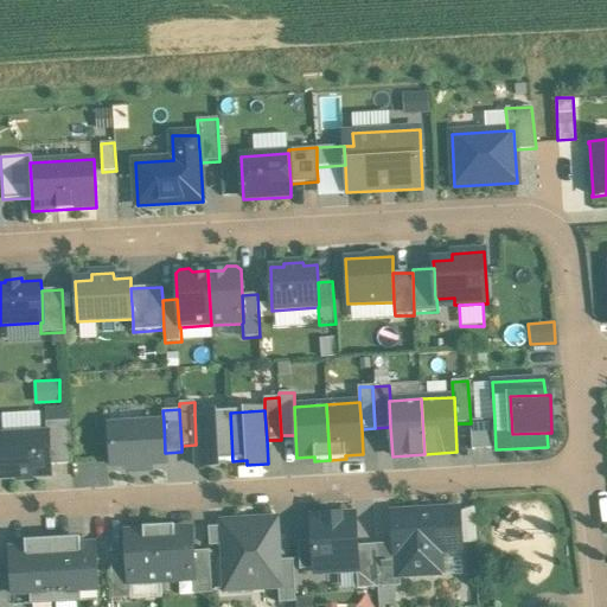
[(232,461),(230,413),(195,414),(196,445),(197,467),(218,466),(218,461),(232,461)]
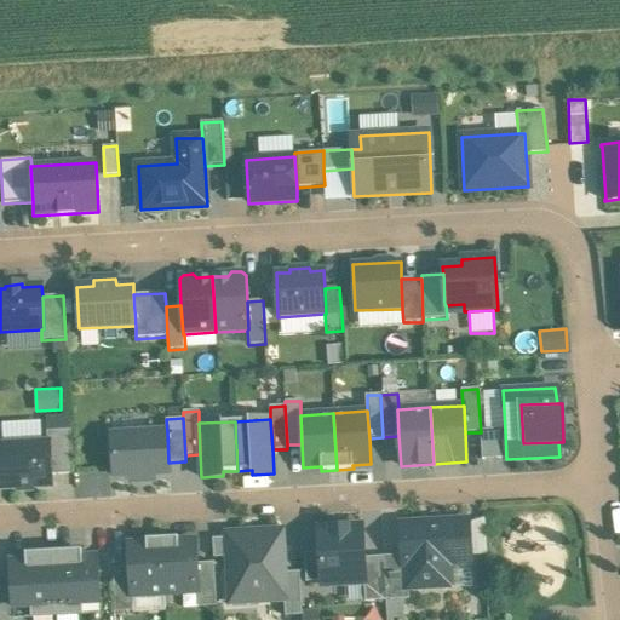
[(505,430),(481,432),(482,460),(506,459),(505,430)]
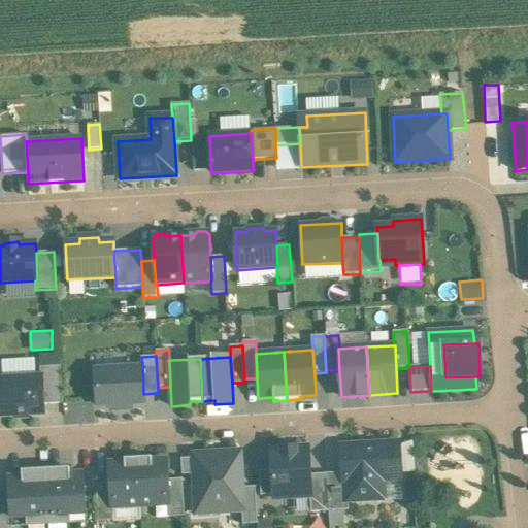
[(41,377),(43,405),(63,403),(60,367),(40,368),(40,377),(41,377)]
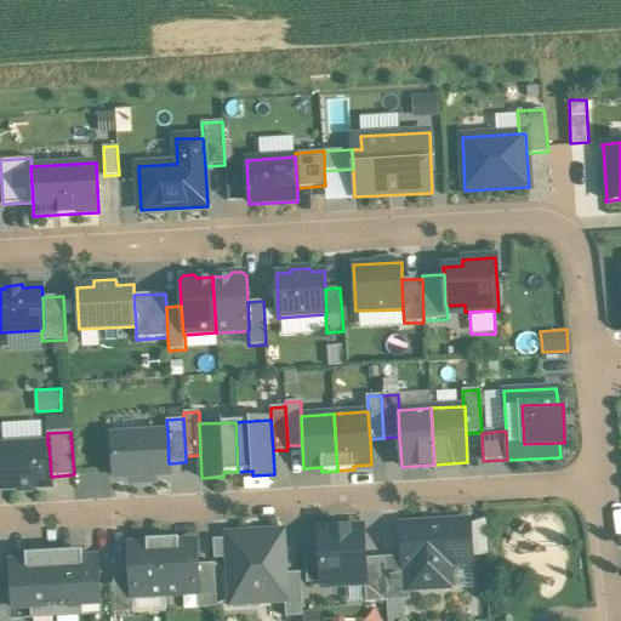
[(167,433),(112,437),(114,477),(131,477),(131,482),(153,480),(153,476),(170,474),(169,463),(167,433)]
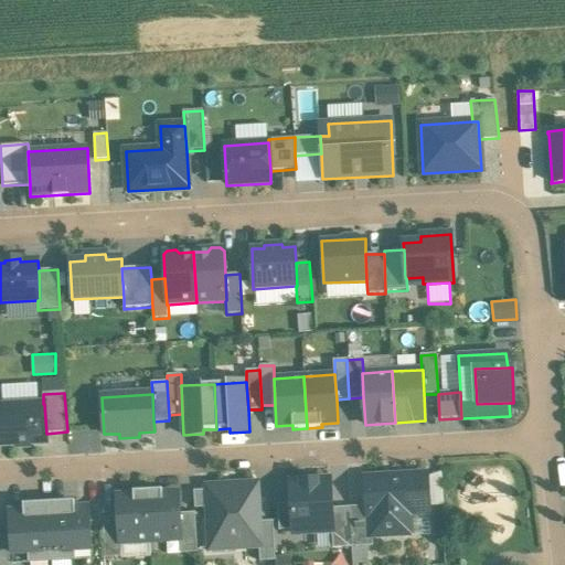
[(43,404),(0,405),(0,446),(46,444),(46,434),(44,404),(43,404)]
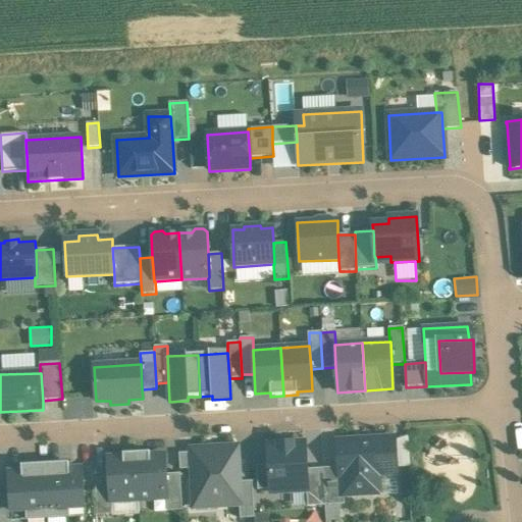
[(407,436),(395,440),(397,468),(409,467),(407,436)]
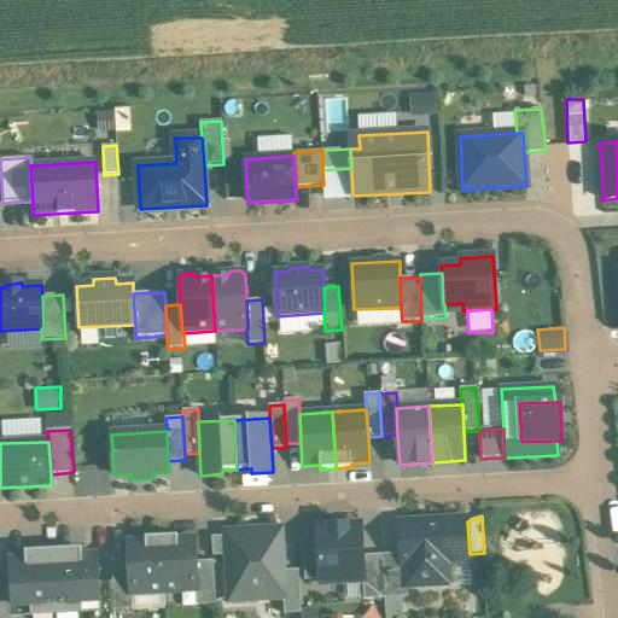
[(403,588),(408,588),(436,586),(435,564),(470,563),(470,554),(467,522),(467,518),(400,523),(401,554),(403,588)]
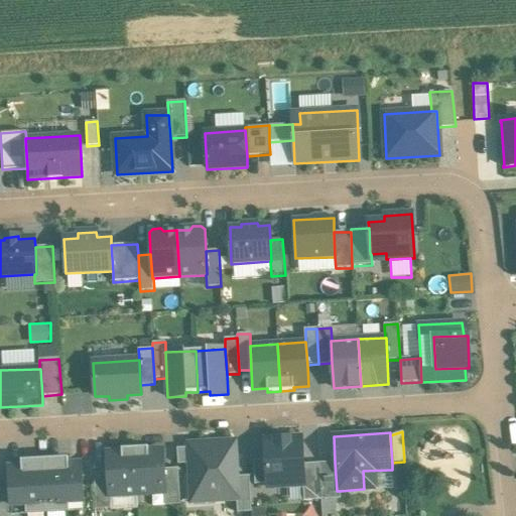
[(301,438),(265,440),(266,460),(267,484),(268,488),(303,486),(304,486),(302,465),(301,438)]
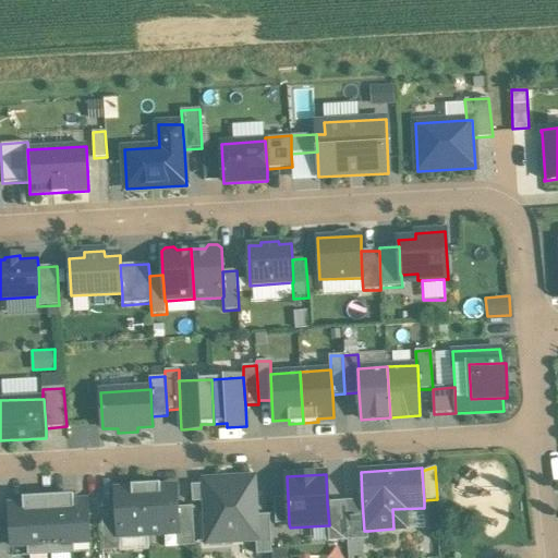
[(253,478),(204,481),(204,484),(205,502),(207,543),(230,542),(230,540),(255,538),(256,538),(255,516),(253,478)]
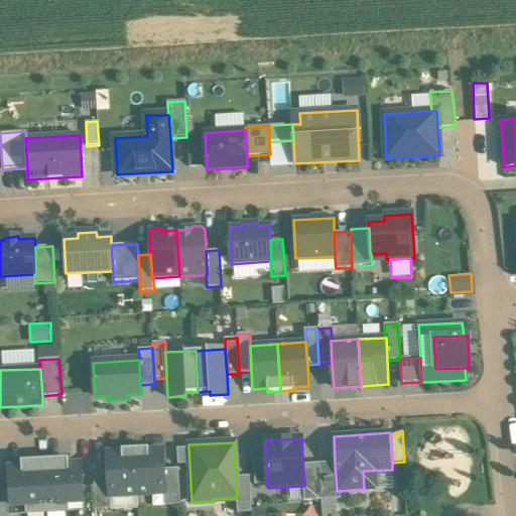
[(148,447),(135,448),(137,496),(164,494),(165,494),(164,470),(163,449),(148,450),(148,447)]
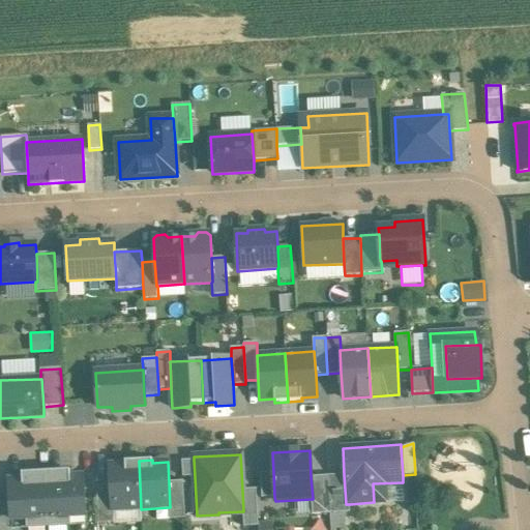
[(182,477),(195,477),(194,460),(182,461),(182,477)]
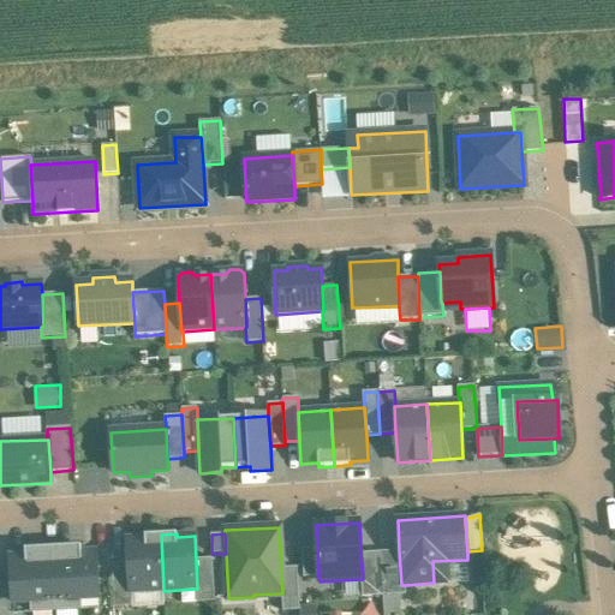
[(131,592),(163,591),(161,535),(144,535),(144,538),(127,539),(129,563),(130,592),(131,592)]
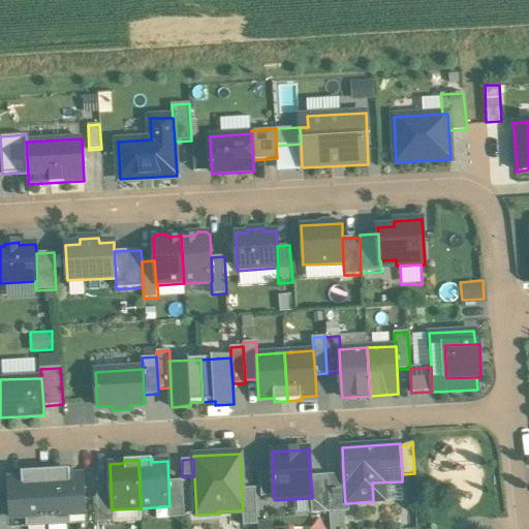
[(21,478),(9,479),(10,503),(12,528),(21,528),(78,526),(86,525),(84,498),(83,474),(70,475),(70,469),(21,472),(21,478)]
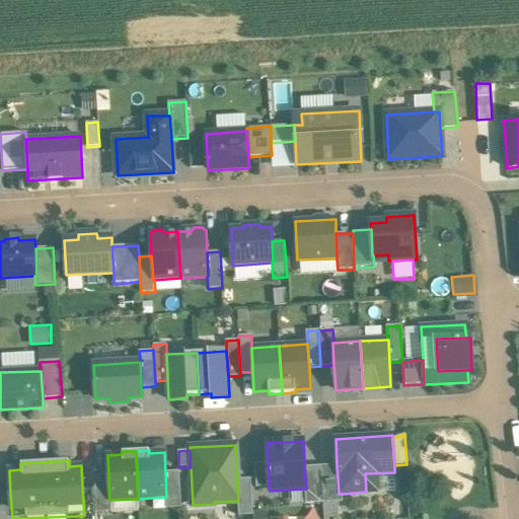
[(269,487),(268,462),(254,463),(255,488),(269,487)]
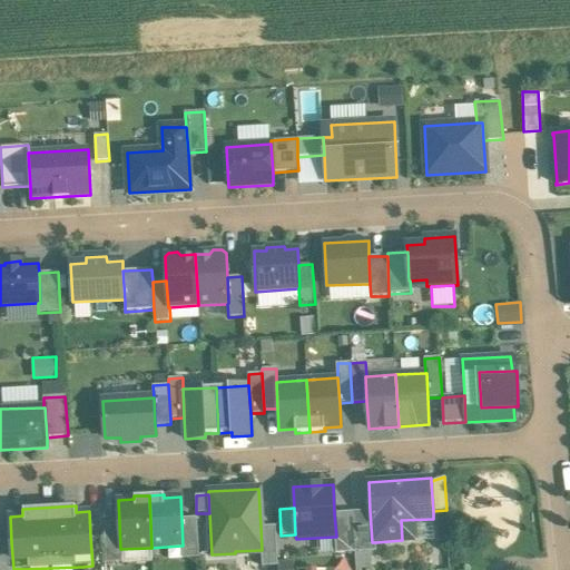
[(372,542),(370,511),(353,512),(355,552),(376,551),(376,542),(372,542)]
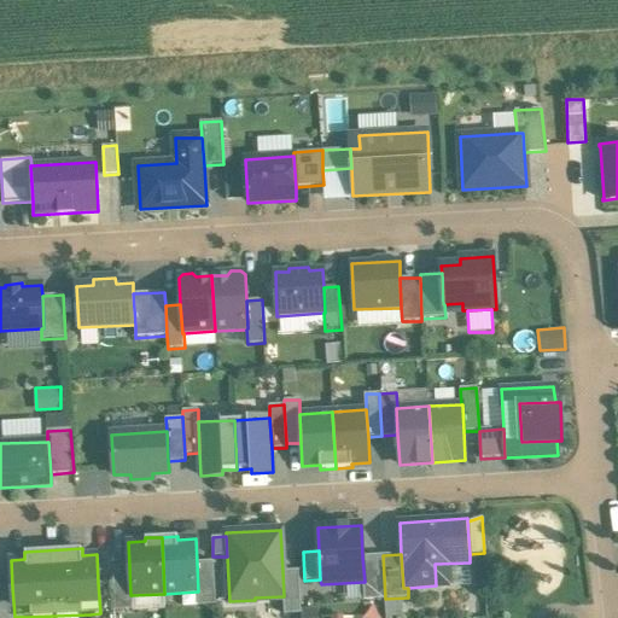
[(383,555),(362,557),(365,582),(363,582),(363,600),(385,599),(383,555)]
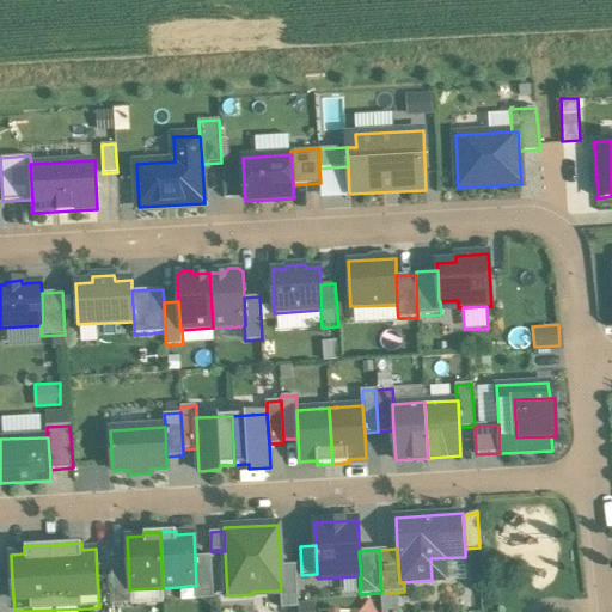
[(212,556),(195,557),(196,586),(195,586),(196,599),(214,599),(212,556)]
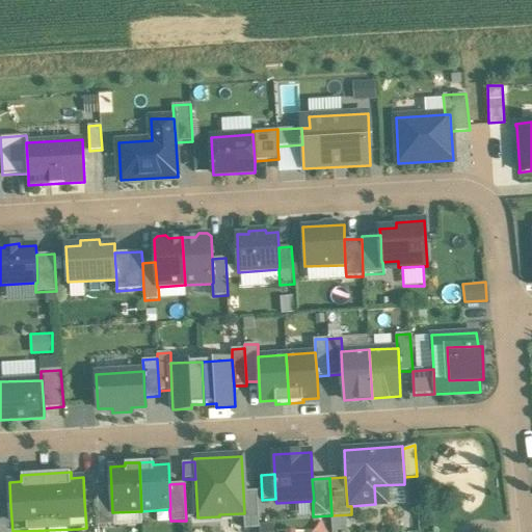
[(112,512),(111,487),(97,488),(98,501),(99,526),(114,525),(113,512),(112,512)]
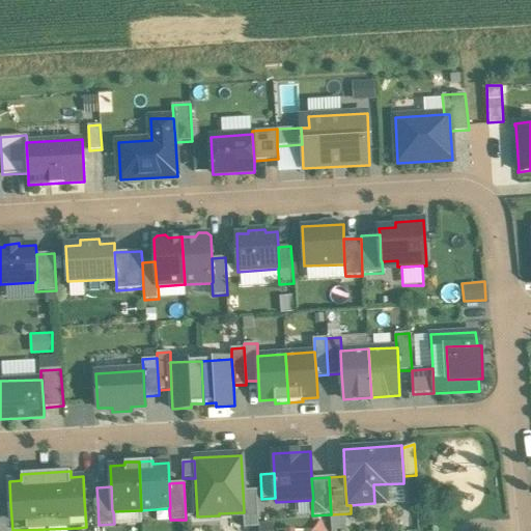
[(256,490),(243,491),(244,512),(243,512),(245,528),(259,527),(256,490)]
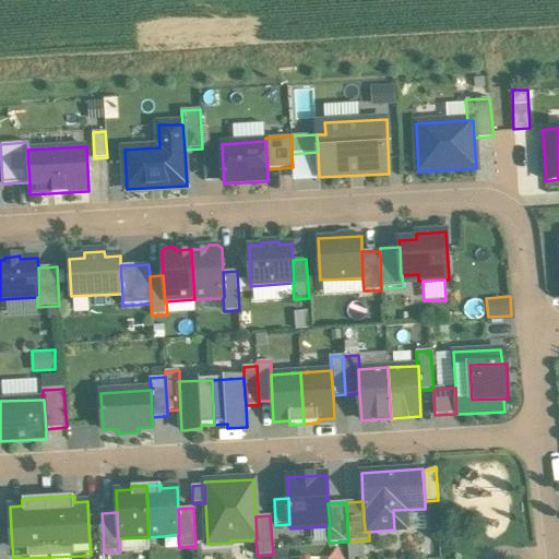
[(88,526),(91,555),(82,556),(82,558),(104,558),(104,552),(103,526),(88,526)]
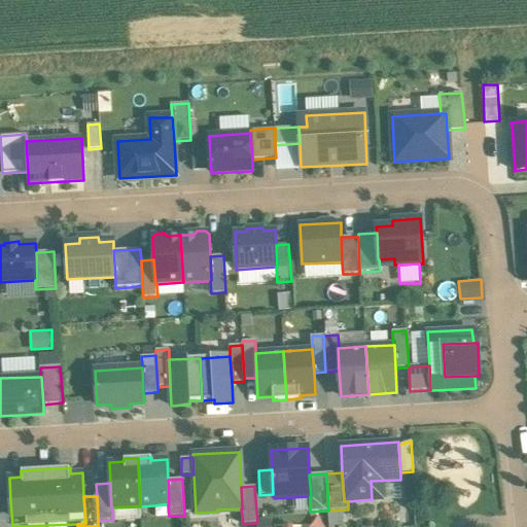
[(12,526),(10,501),(0,501),(0,526),(20,526),(21,526),(12,526)]
